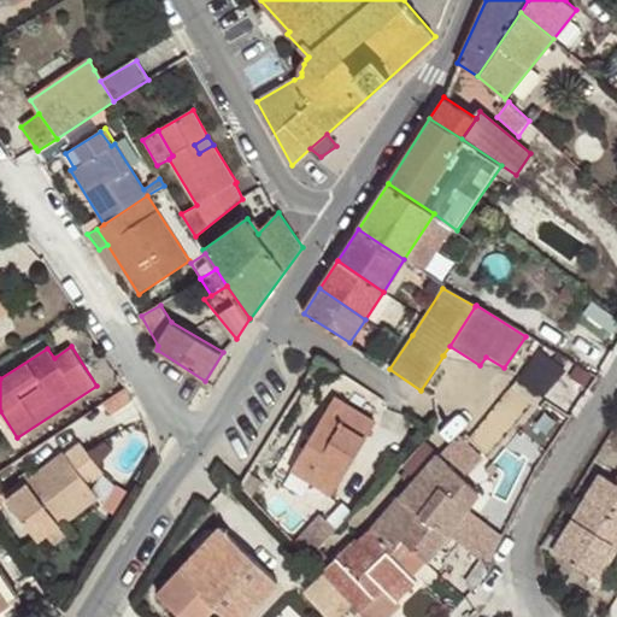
[(568,407),(587,371),(542,347),(523,383),(568,407)]
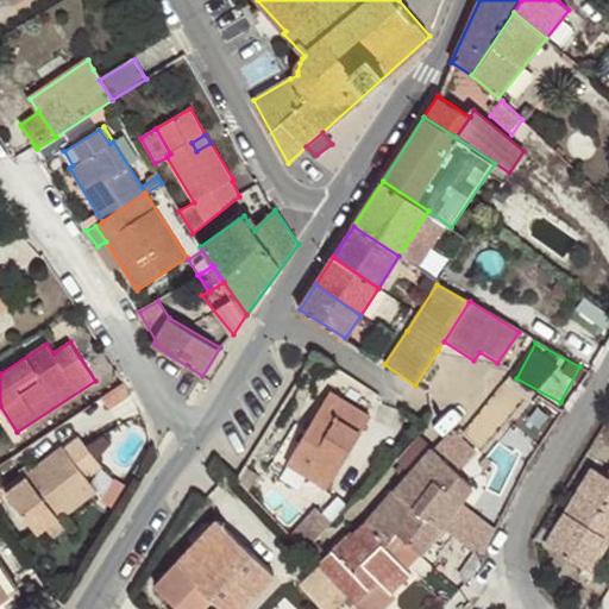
[(509,380),(465,431),(483,446),(527,394),(509,380)]
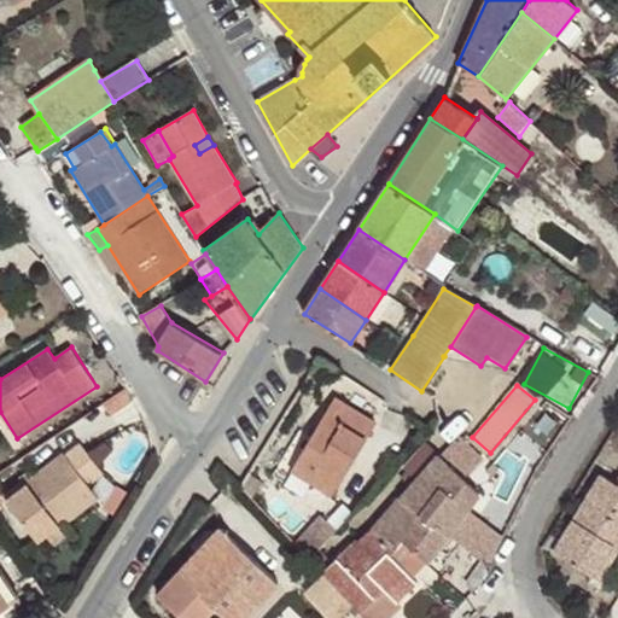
[(332,495),(377,421),(336,397),(292,471),(332,495)]
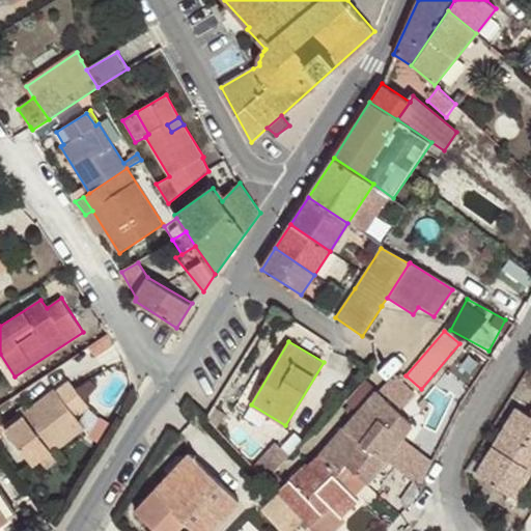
[(346,401),(358,412),(376,390),(366,381),(346,401)]
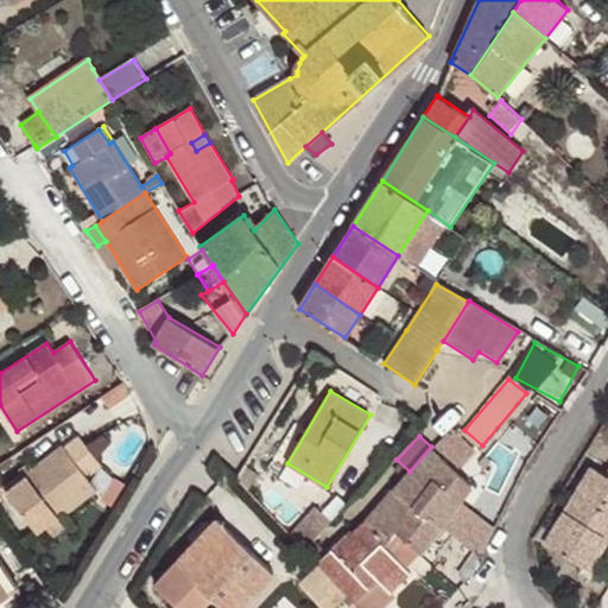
[(63,447),(6,492),(6,494),(38,532),(59,517),(96,488),(88,477),(102,468),(81,437),(65,448),(63,447)]
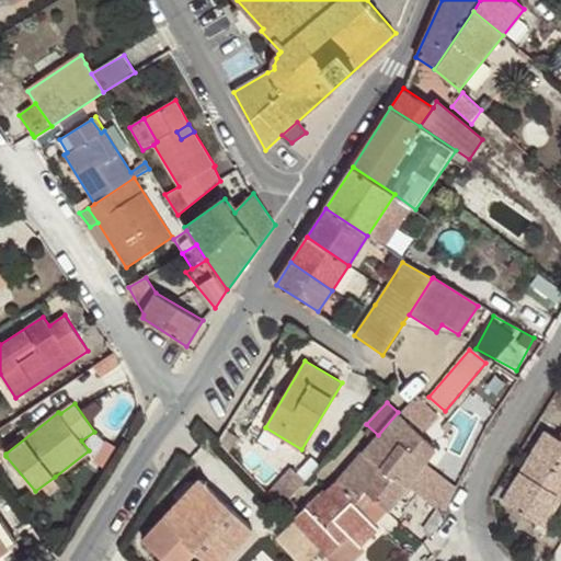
[(367,491),(388,512),(436,449),(398,412),(378,435),(338,480),(359,499),(367,491)]
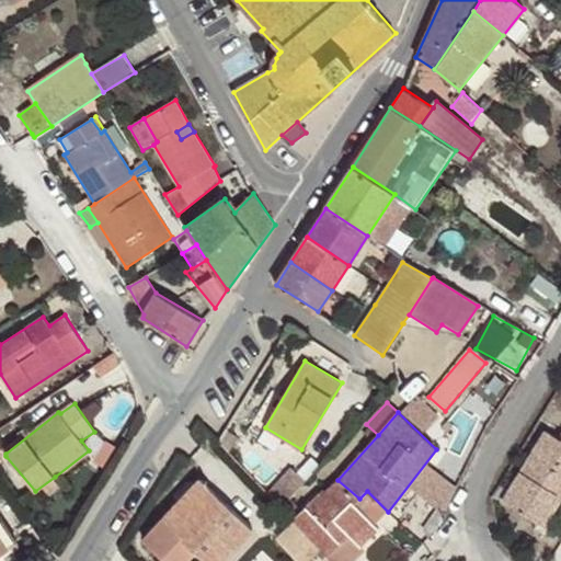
[(115,446),(123,434),(116,430),(109,442),(115,446)]
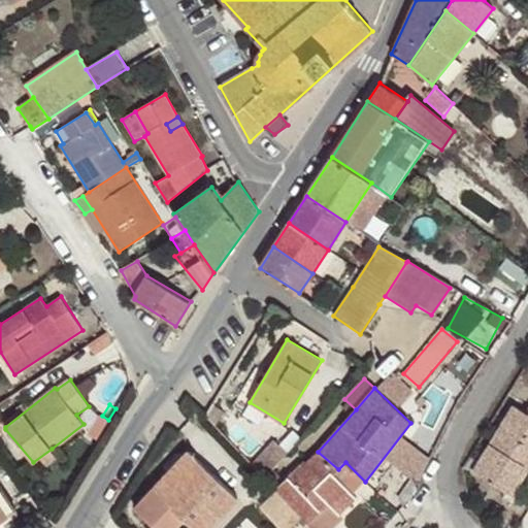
[(481,460),(470,457),(464,465),(507,492),(524,465),(527,467),(527,409),(526,414),(514,404),(481,460)]
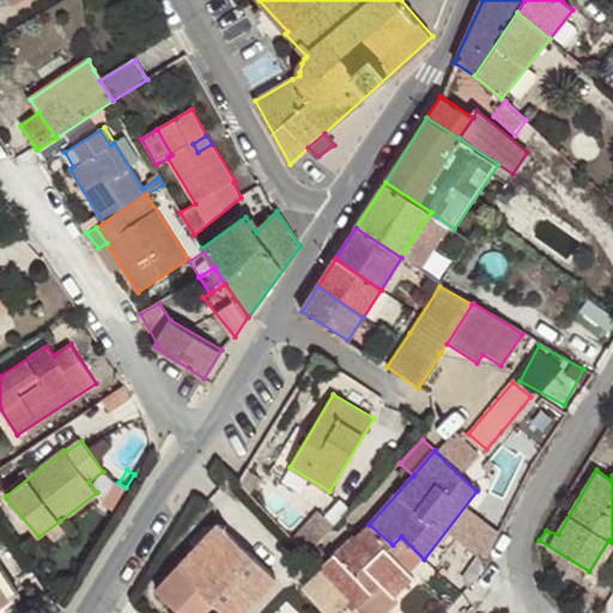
[(332,517),(304,548),(308,554),(314,547),(338,522),(332,517)]
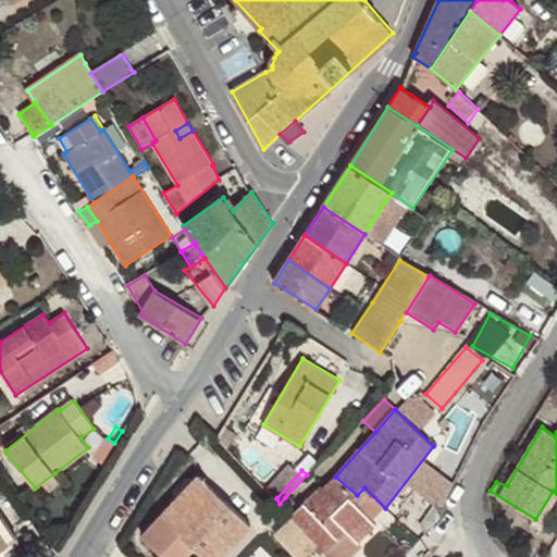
[(60,481),(54,473),(35,487),(41,496),(60,481)]
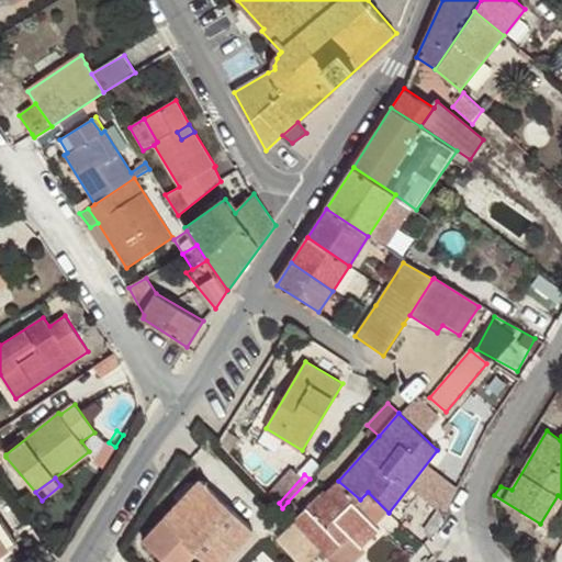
[(226,561),(257,530),(202,479),(143,540),(166,561),(186,561),(197,551),(208,561),(226,561)]
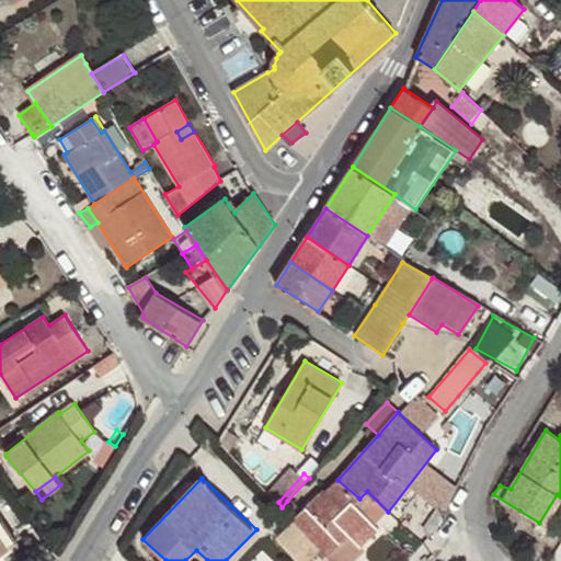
[(321,550),(332,560),(348,560),(363,550),(362,548),(380,530),(377,526),(356,505),(359,499),(338,480),(324,497),(320,494),(300,513),(287,501),(282,507),(295,521),(321,550)]
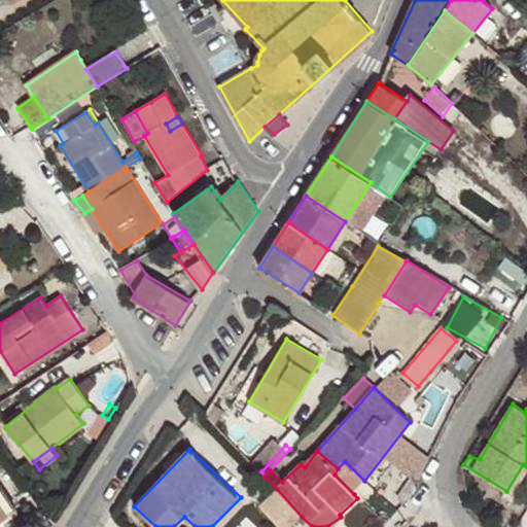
[(354,494),(364,481),(345,461),(338,468),(335,475),(354,494)]
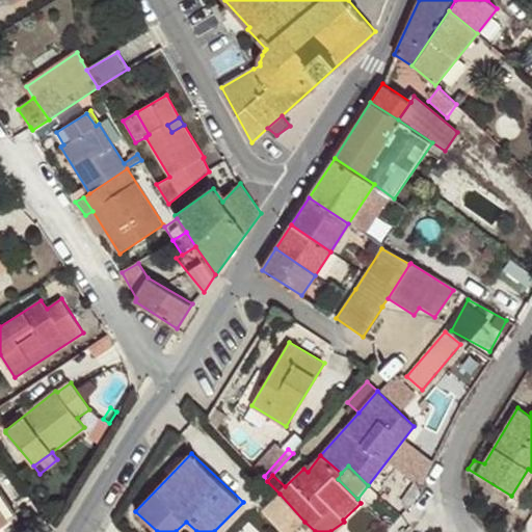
[(531,471),(528,469),(511,496),(517,499),(531,474),(531,471)]
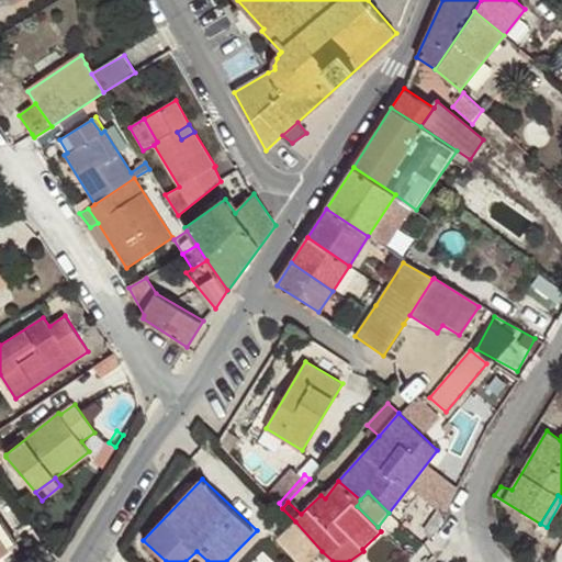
[(0,554),(18,544),(0,517),(0,554)]
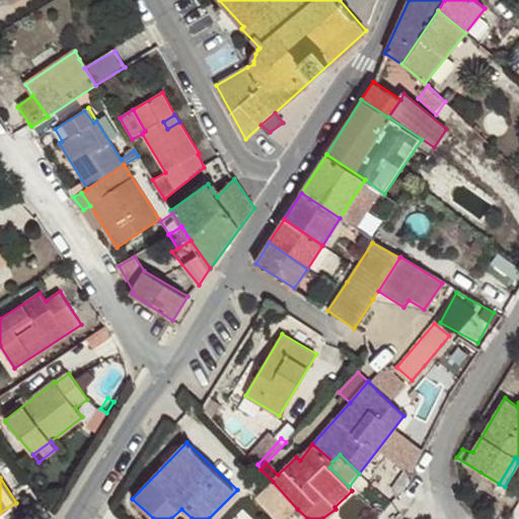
[(286,518),(297,509),(273,482),(256,498),(268,510),(276,518),(286,518)]
